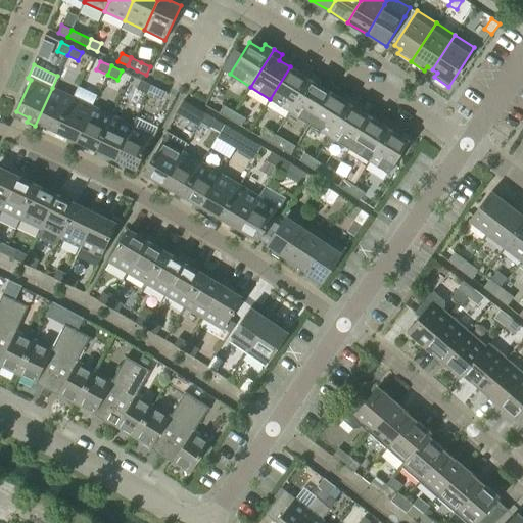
[(290,111),(313,74),(304,68),(301,74),(290,66),(270,99),(290,111)]
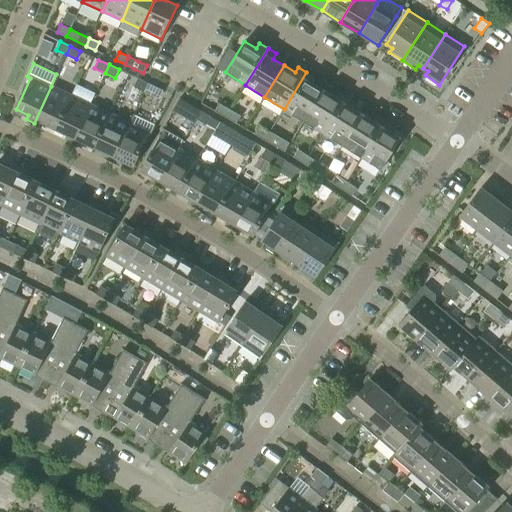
[(303,121),(323,89),(312,83),(315,77),(306,72),(284,109),(303,121)]
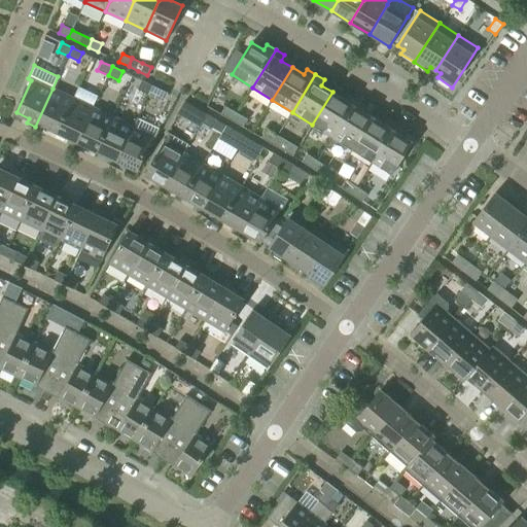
[(148,94),(152,85),(142,80),(138,89),(148,94)]
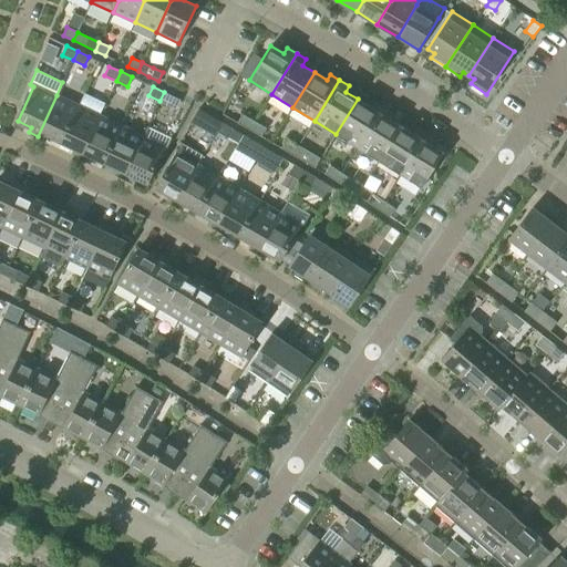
[(171,106),(175,98),(164,92),(160,101),(171,106)]
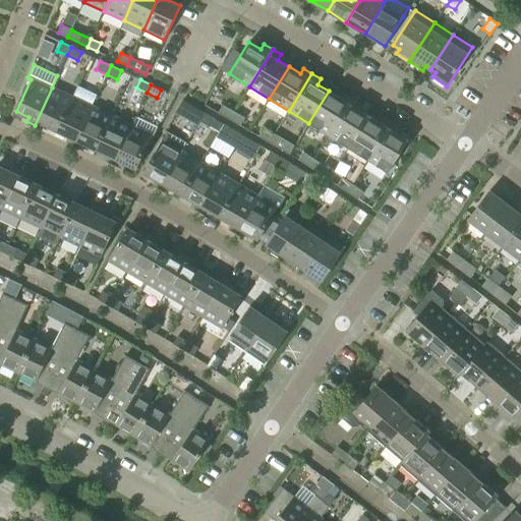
[(56,130),(71,97),(52,88),(35,125),(42,129),(44,124),(56,130)]
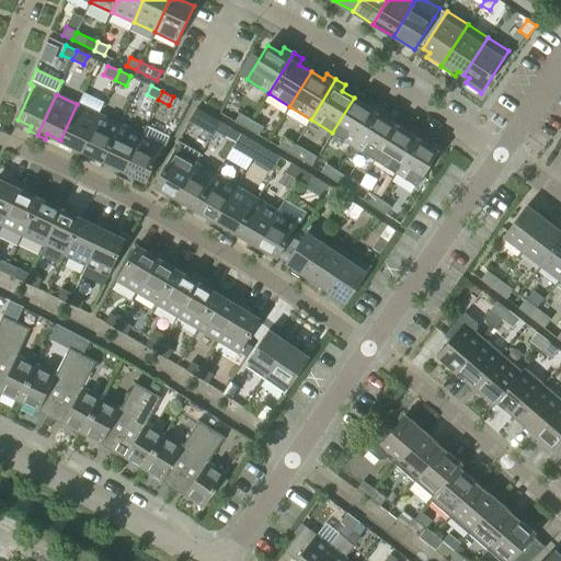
[(353,146),(378,105),(368,100),(365,105),(354,98),(332,133),(353,146)]
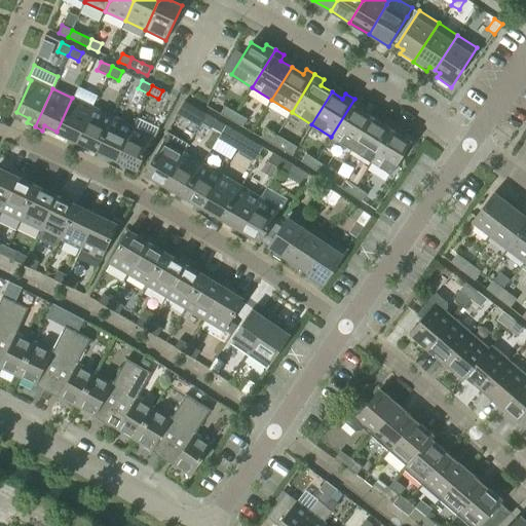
[(92,107),(73,98),(72,98),(57,132),(69,137),(67,142),(74,145),(92,107)]
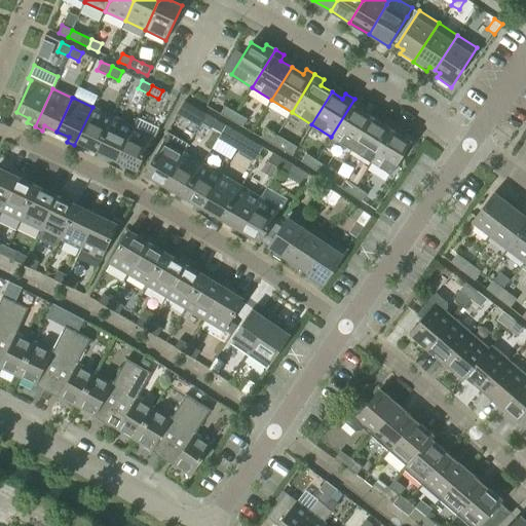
[(351,149),(371,116),(361,110),(364,105),(354,99),(331,137),(351,149)]
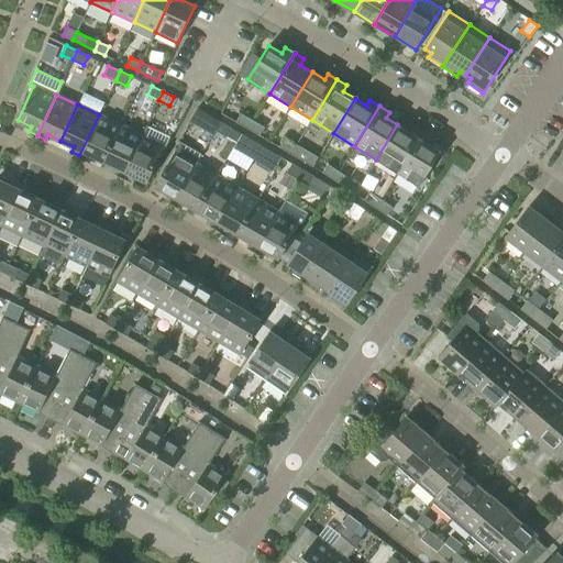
[(220,122),(210,116),(197,109),(189,121),(212,134),(214,130),(216,131),(220,122)]
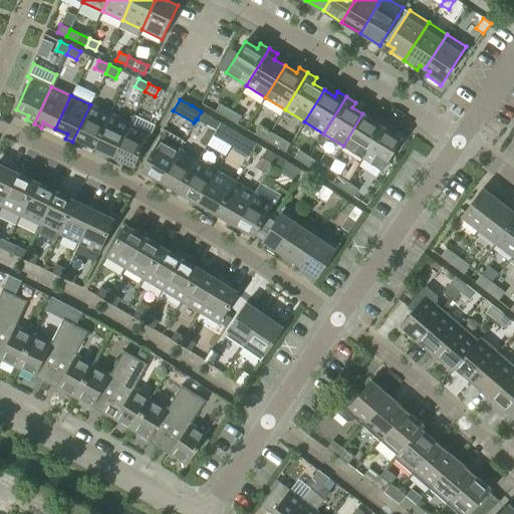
[(226,117),(231,109),(220,103),(215,111),(226,117)]
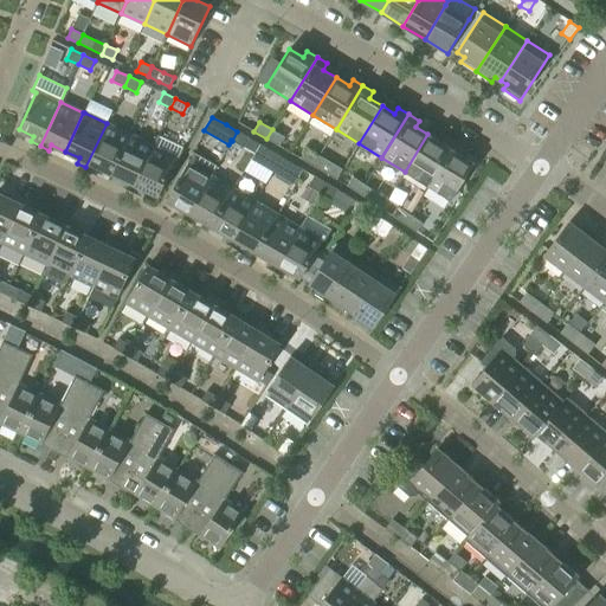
[(111,173),(130,135),(107,123),(85,167),(95,172),(97,166),(111,173)]
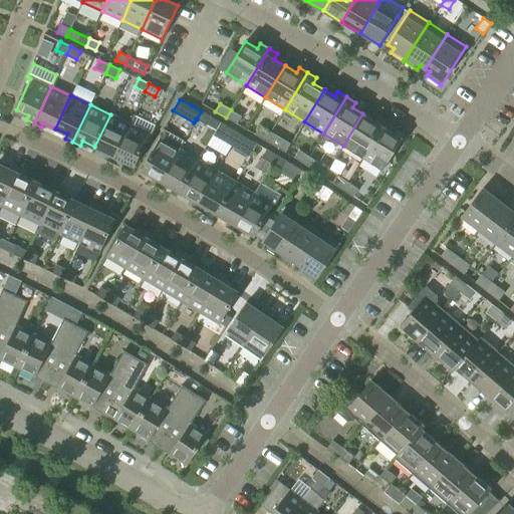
[(237,123),(241,116),(231,109),(226,117),(237,123)]
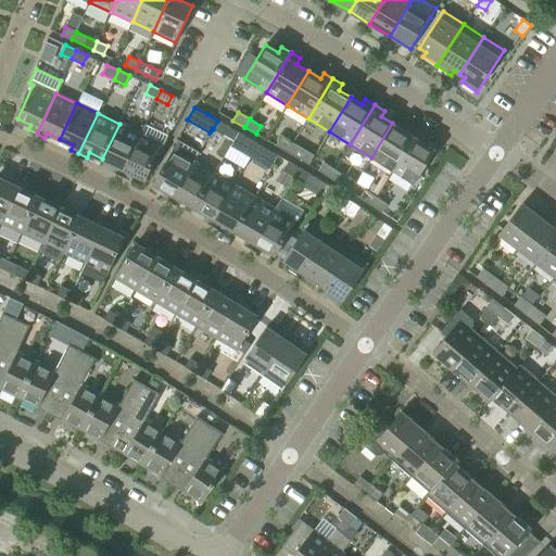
[(224,136),(228,126),(217,121),(213,129),(224,136)]
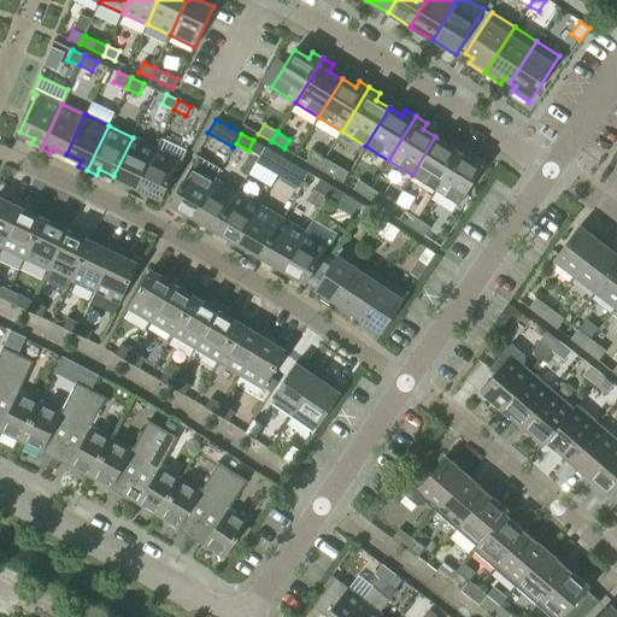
[(452,139),(448,145),(435,136),(412,175),(406,183),(424,194),(429,197),(430,198),(435,189),(463,145),(452,139)]
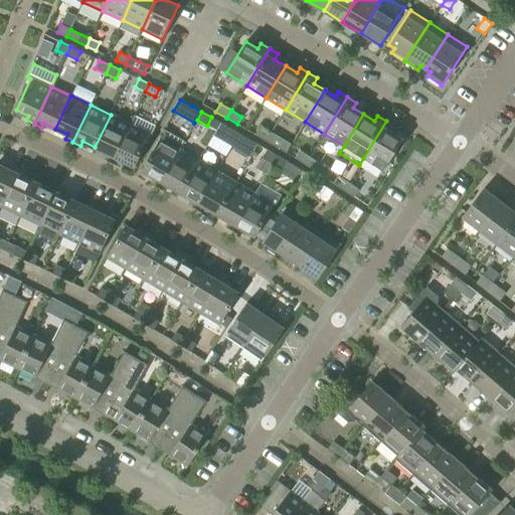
[(130,124),(111,115),(95,147),(107,153),(105,157),(113,161),(130,124)]
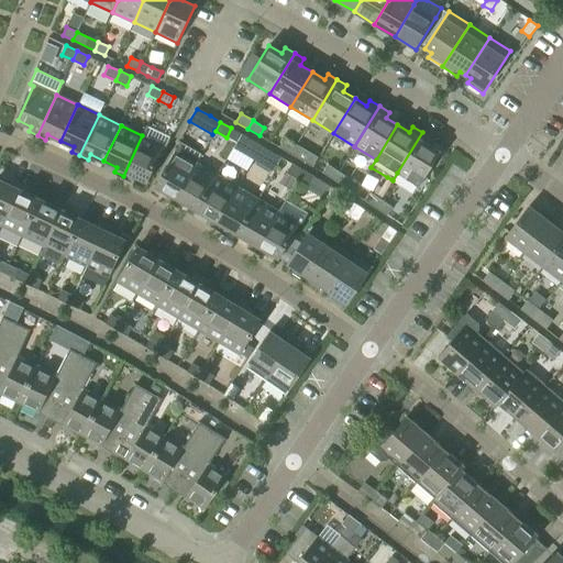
[(147,181),(164,146),(166,147),(170,136),(146,125),(142,135),(123,176),(131,180),(133,175),(147,181)]
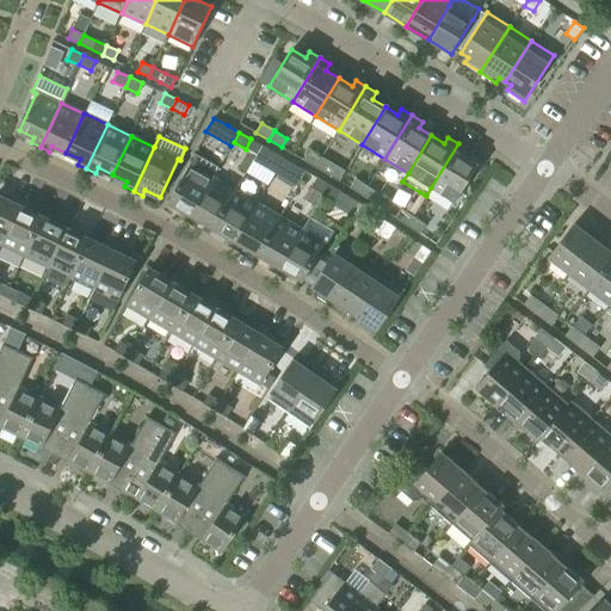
[(458,143),(431,187),(455,202),(479,165),(464,156),(469,150),(458,143)]
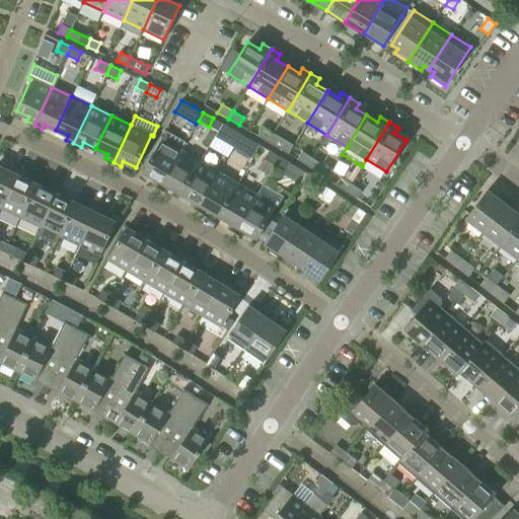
[(236,143),(241,134),(222,124),(215,136),(234,146),(236,143)]
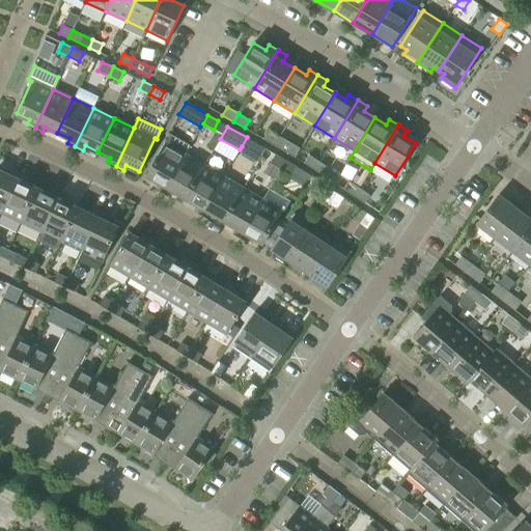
[(275,145),(280,138),(268,131),(263,138),(275,145)]
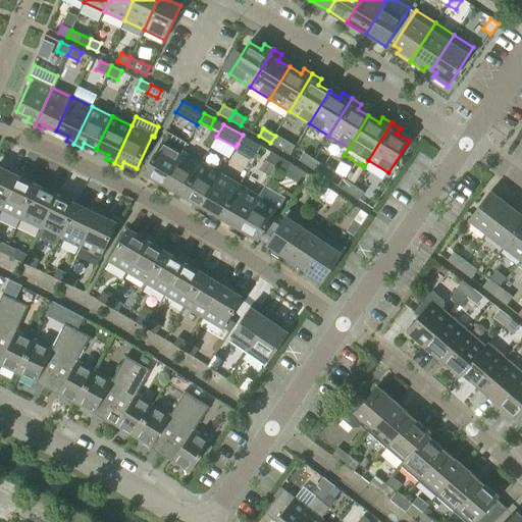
[(181,152),(180,151),(186,142),(168,132),(163,141),(162,141),(144,172),(156,179),(153,184),(161,188),(181,152)]
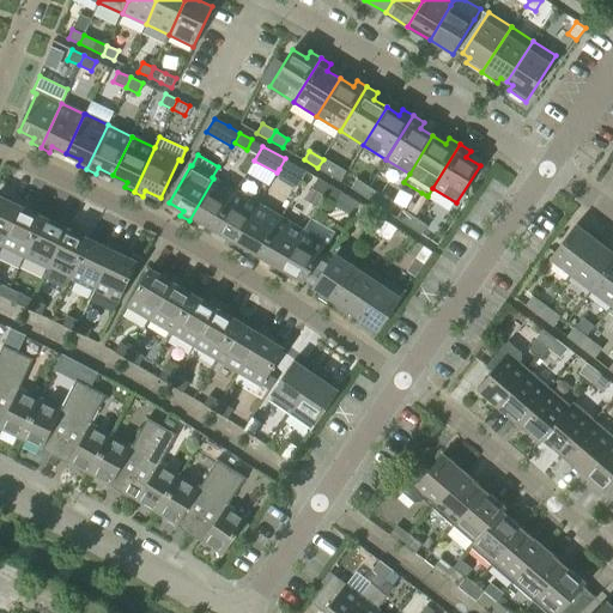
[(307,171),(297,165),(285,158),(279,169),(280,169),(275,176),(297,188),(307,171)]
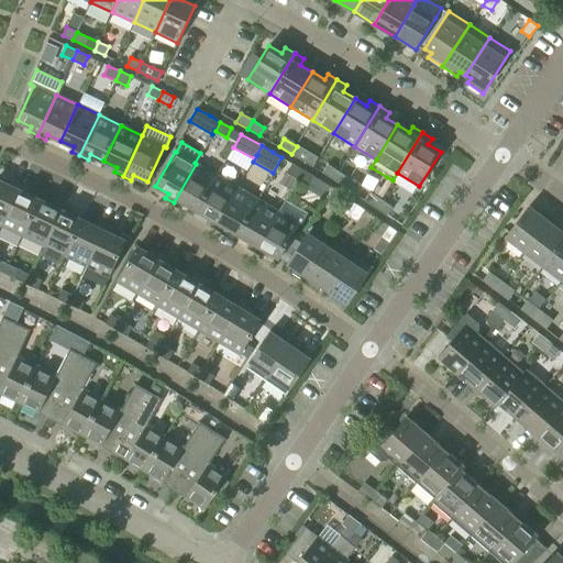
[(317,157),(308,152),(297,146),(291,154),(312,166),(317,157)]
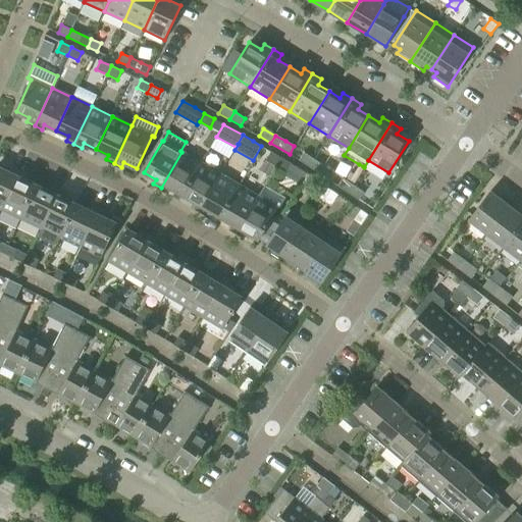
[(275,165),(280,157),(270,151),(266,159),(275,165)]
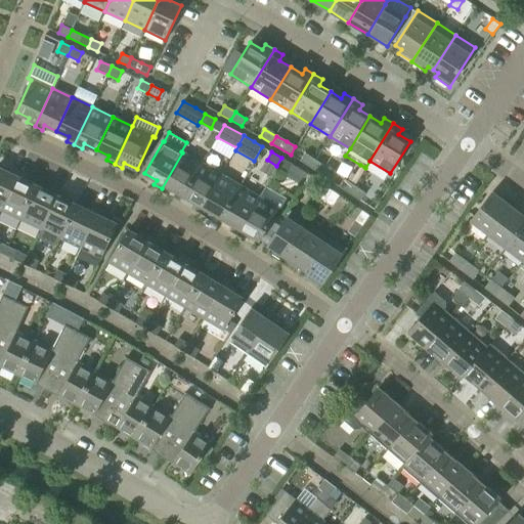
[(202,164),(182,153),(162,188),(169,192),(171,188),(183,195),(202,164)]
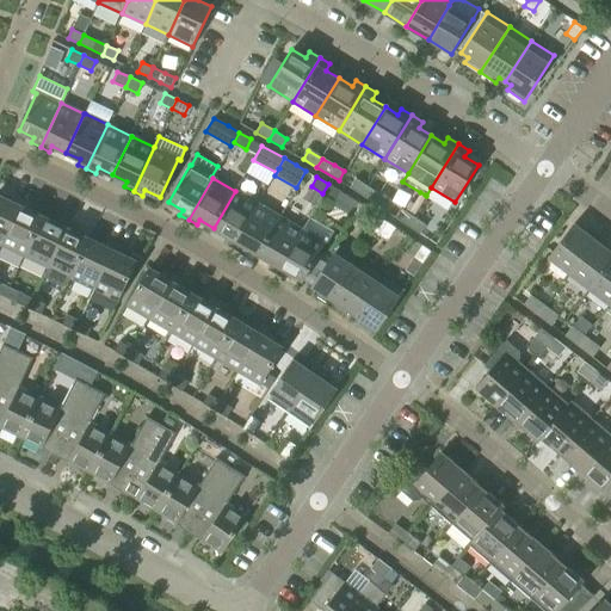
[(362,195),(368,186),(356,178),(350,186),(362,195)]
